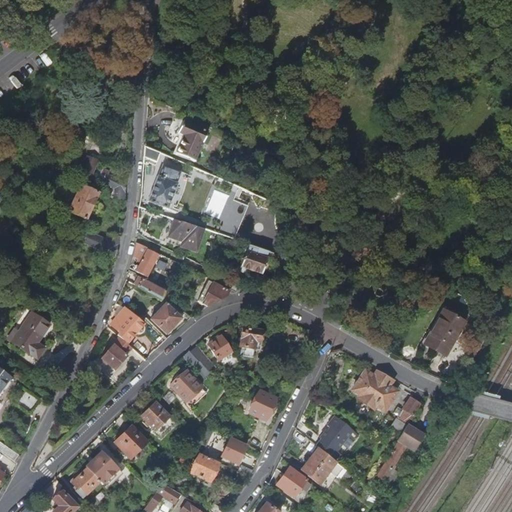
[(184,135),(175,153),(194,162),(208,132),(183,121),(178,132),(184,135)]
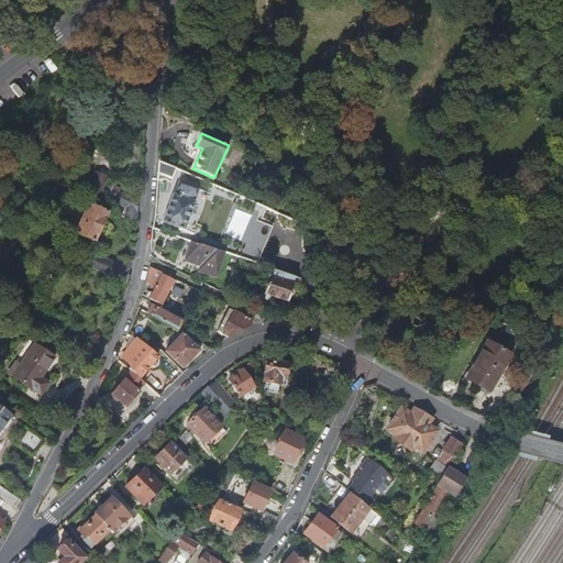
[(158,161),(157,172),(174,174),(175,168),(158,161)]
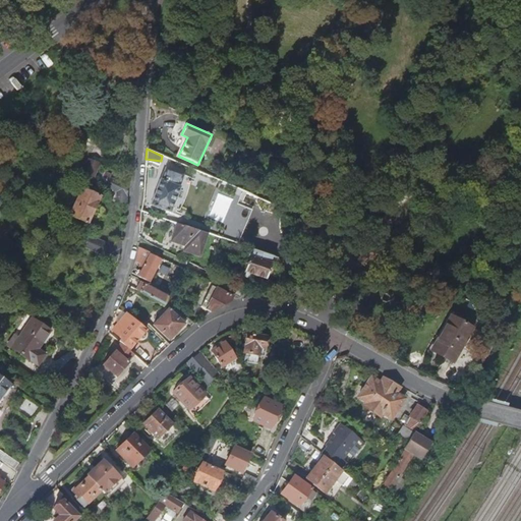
[(79,174),(84,176),(90,178),(97,161),(85,157),(79,174)]
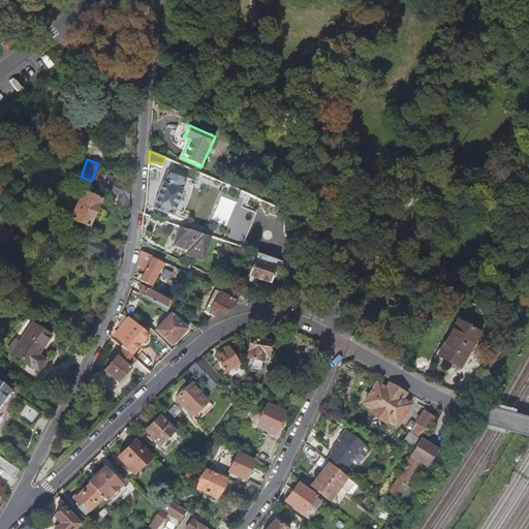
[(162,183),(153,208),(172,216),(182,190),(181,189),(186,177),(168,170),(163,183),(162,183)]
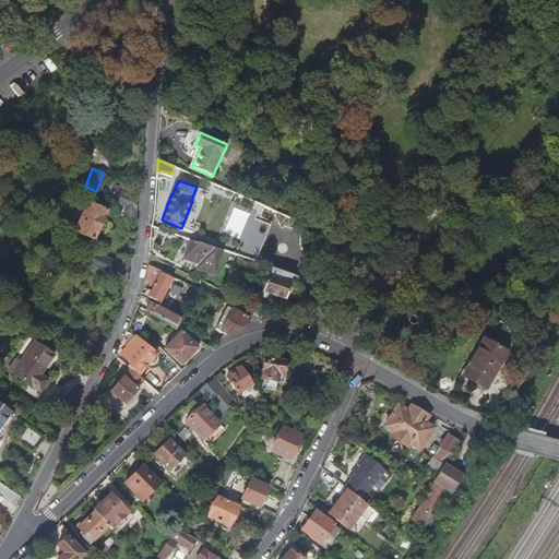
[(134,214),(137,195),(125,190),(127,185),(118,181),(116,187),(103,181),(100,187),(106,189),(107,188),(114,190),(111,195),(123,201),(122,214),(134,214)]
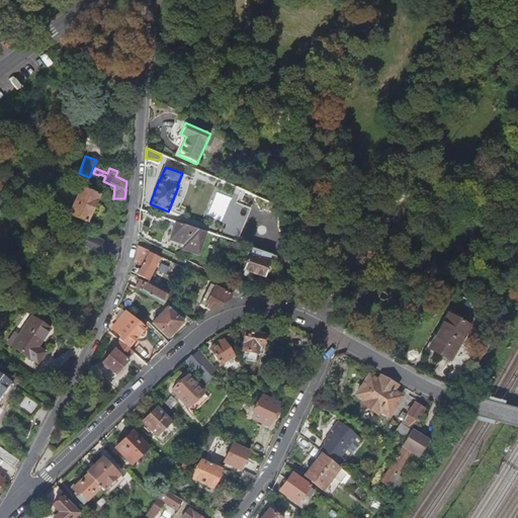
[(44,192),(47,194),(48,191),(52,190),(54,186),(52,183),(53,180),(50,179),(49,181),(44,182),(41,186),(45,190),(44,192)]
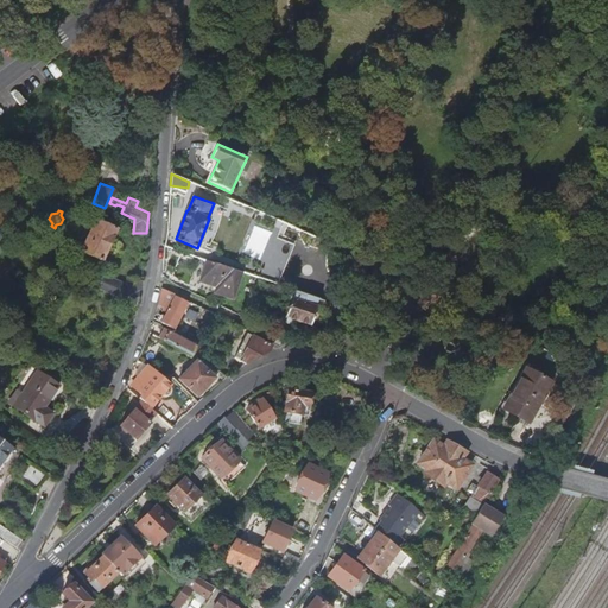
[(94,217),(81,248),(102,257),(115,226),(94,217)]
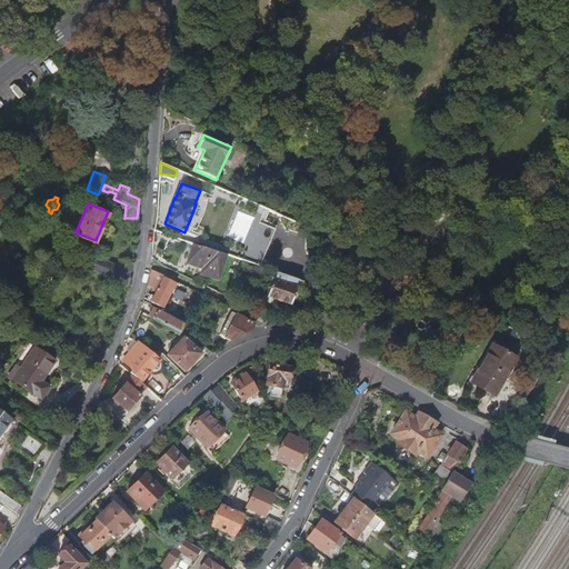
[(192,243),(186,263),(201,269),(200,275),(218,280),(227,256),(192,243)]
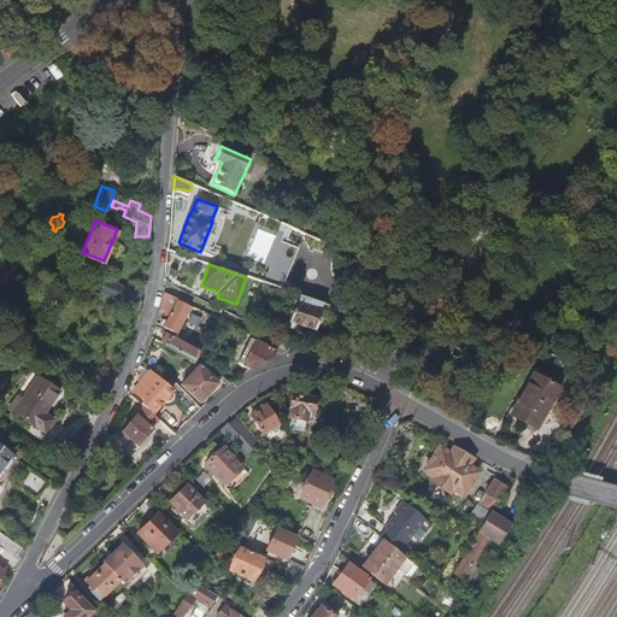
[(137,304),(144,282),(130,277),(128,285),(106,277),(100,291),(137,304)]
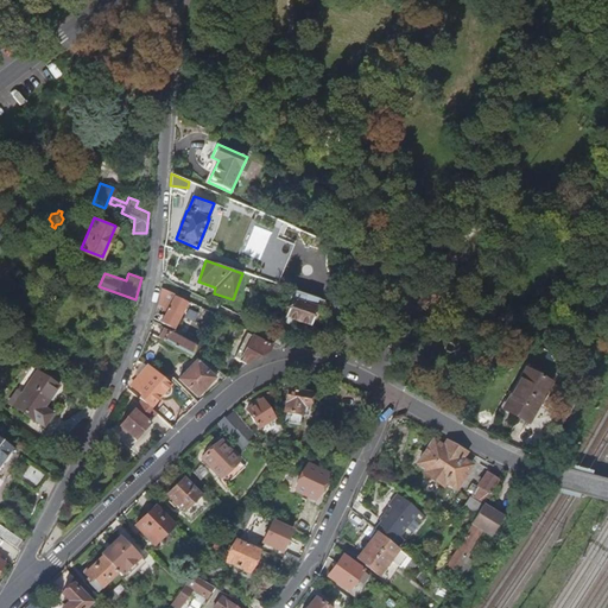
[(162,285),(159,292),(172,299),(163,316),(173,322),(188,298),(162,285)]
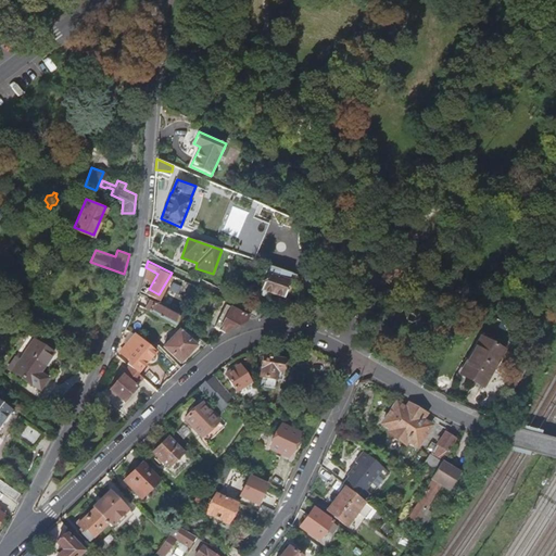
[(263,264),(261,272),(266,274),(260,291),(270,294),(283,299),(286,294),(292,274),(263,264)]
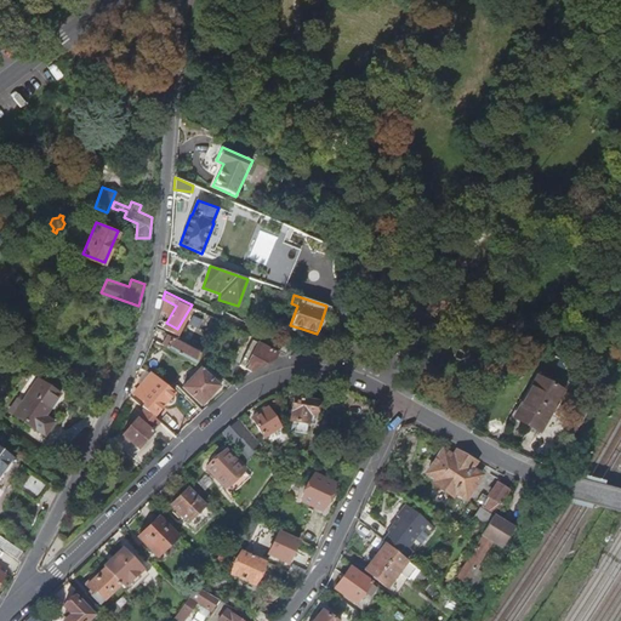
[(326,306),(319,329),(323,330),(324,324),(325,324),(331,307),(326,306)]
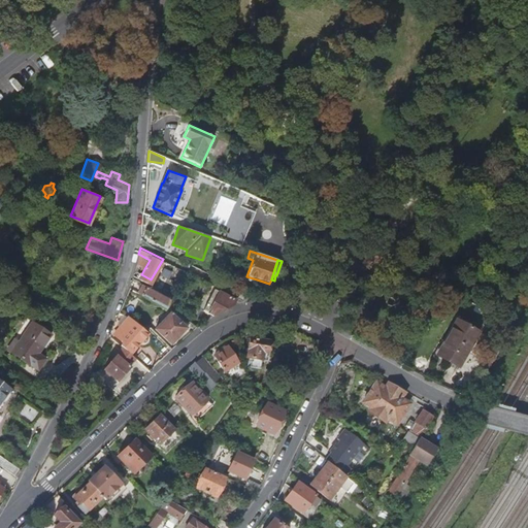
[(133,274),(130,285),(166,305),(168,301),(170,298),(170,297),(140,279),(141,277),(133,274)]
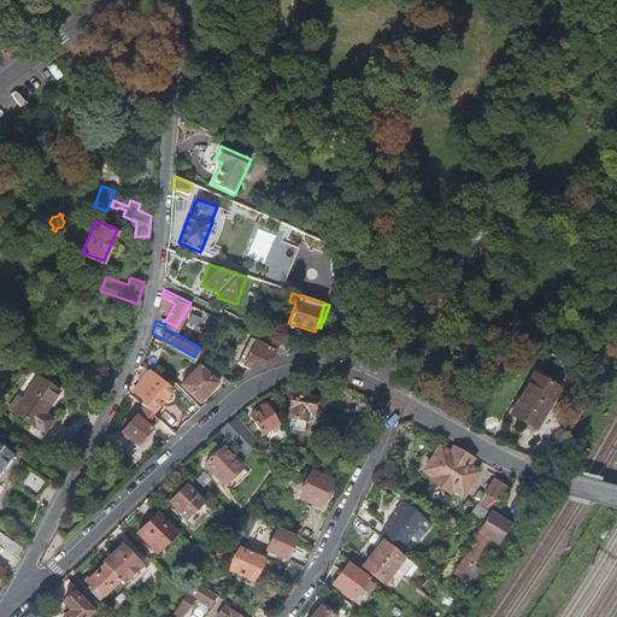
[(283,321),(276,336),(285,340),(289,328),(299,331),(300,327),(288,323),(283,321)]
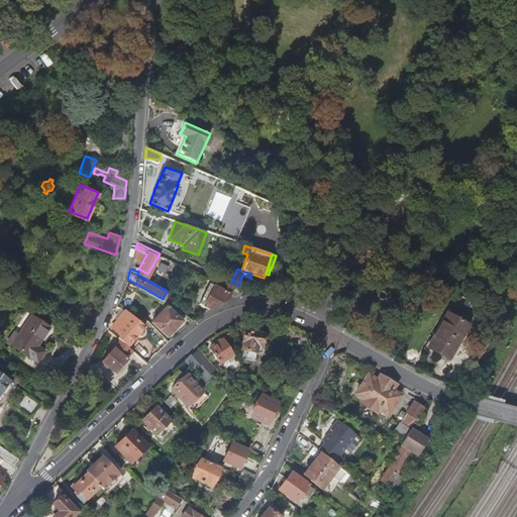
[(299,274),(298,285),(306,286),(308,276),(299,274)]
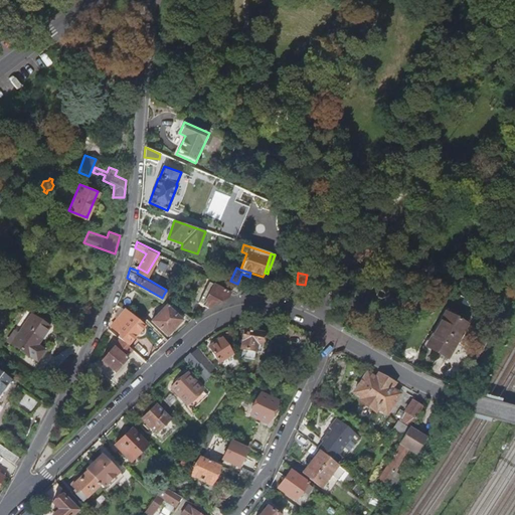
[(266,278),(261,294),(271,295),(276,282),(266,278)]
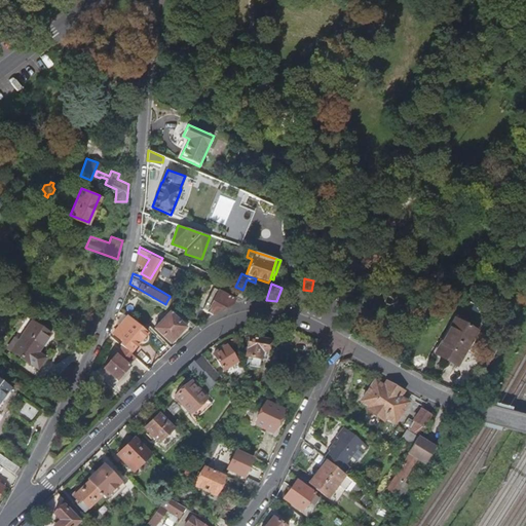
[(232,306),(235,299),(213,289),(205,303),(200,301),(197,309),(213,315),(232,306)]
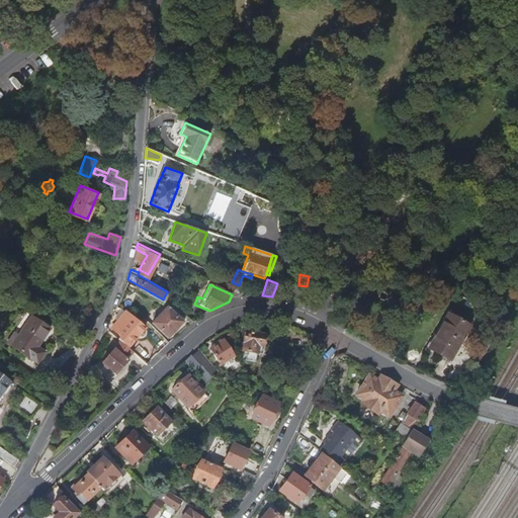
[(182,328),(194,318),(186,312),(182,316),(168,304),(154,319),(172,337),(182,328)]
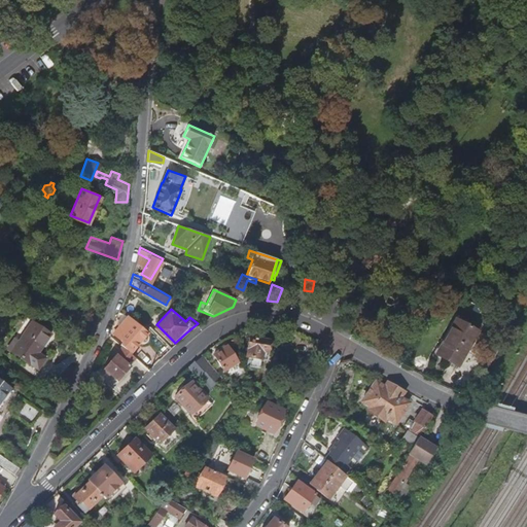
[(130,314),(129,313),(115,329),(129,342),(143,326),(130,314)]
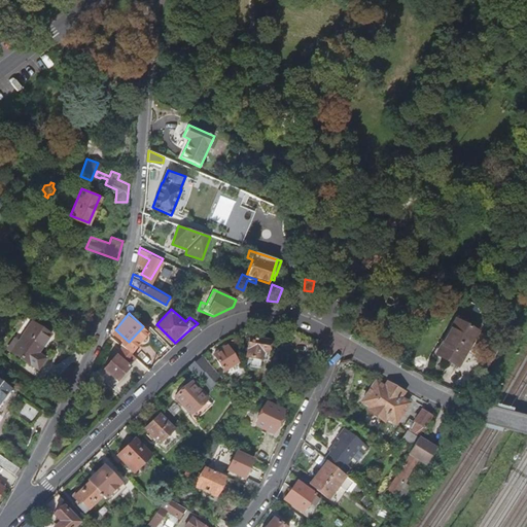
[(36,349),(49,329),(31,317),(18,338),(19,339),(11,348),(37,365),(44,354),(36,349)]
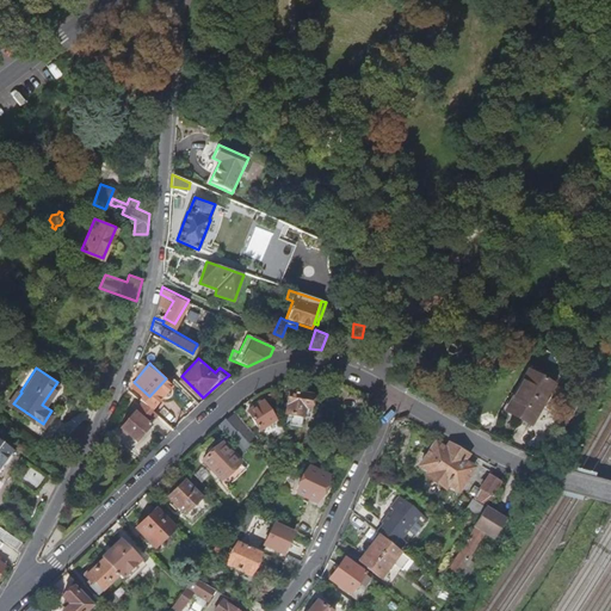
[(517,397),(508,413),(518,418),(531,425),(554,384),(529,370),(514,396),(517,397)]
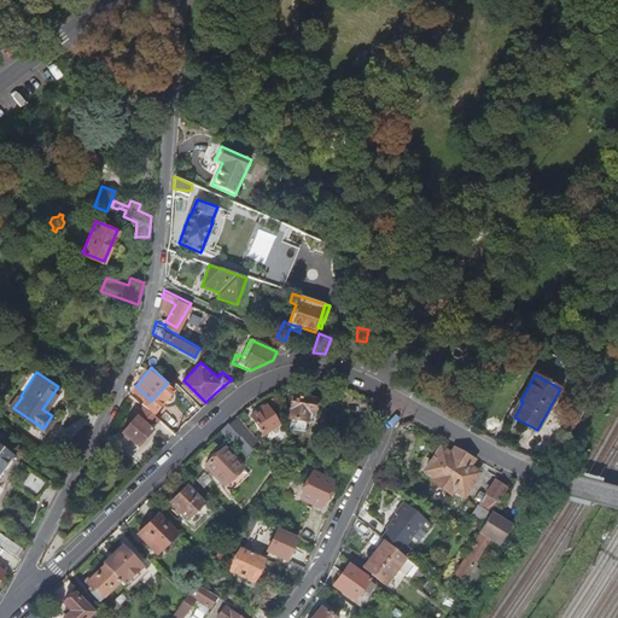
[(66,392),(58,386),(42,409),(52,415),(66,392)]
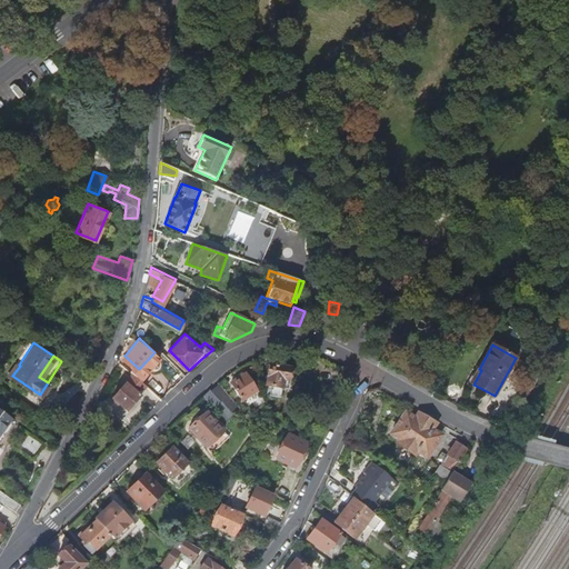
[(269,395),(280,397),(282,389),(287,389),(287,385),(291,385),(291,380),(288,379),(290,367),(280,366),(270,365),(269,373),(265,372),(265,377),(268,377),(267,386),(268,389),(270,389),(269,395)]
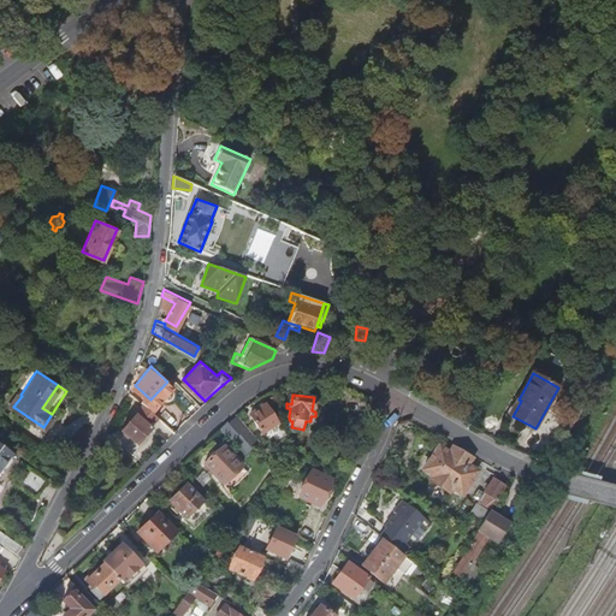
[(157,413),(143,402),(136,410),(122,427),(137,440),(146,432),(152,425),(149,422),(157,413)]
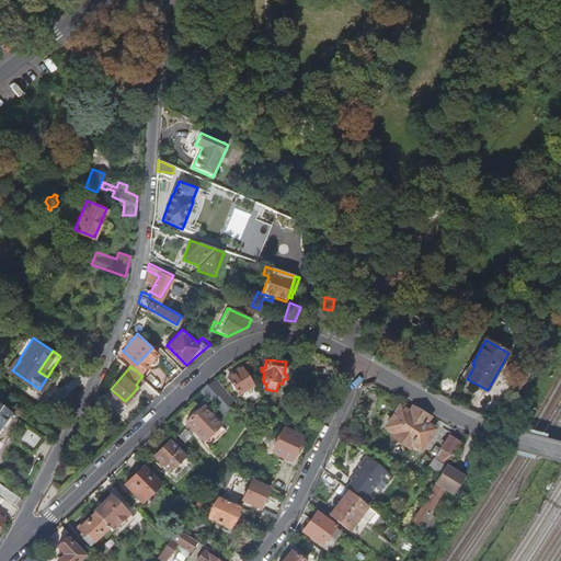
[(239,393),(253,385),(242,367),(235,373),(228,377),(239,393)]
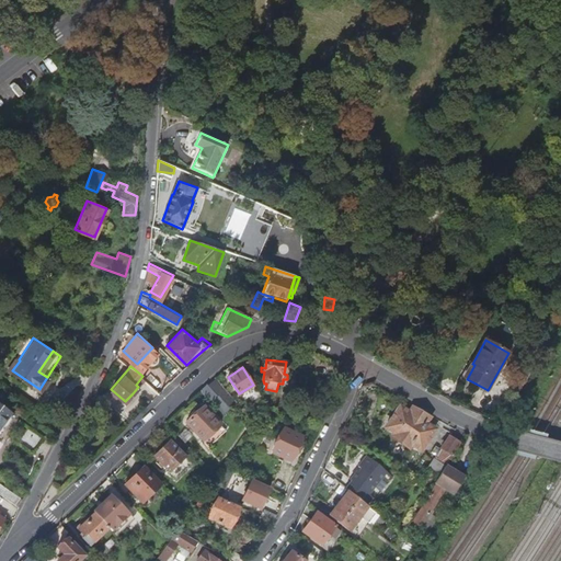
[(215,379),(202,391),(213,402),(212,403),(222,416),(237,403),(215,379)]
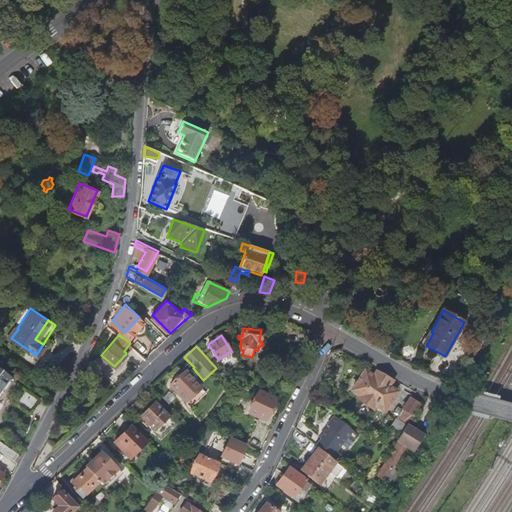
[(384,408),(397,388),(388,383),(389,381),(383,377),(375,372),(374,374),(366,368),(353,388),(362,393),(360,395),(374,404),(375,402),(384,408)]
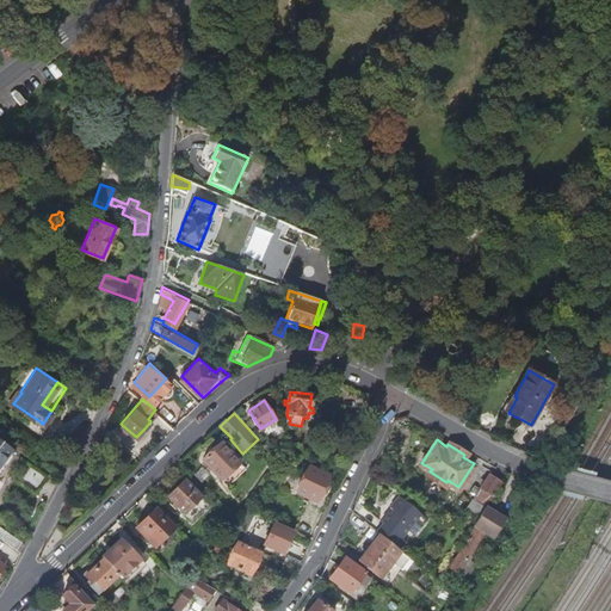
[(221,480),(240,463),(221,443),(203,460),(221,480)]
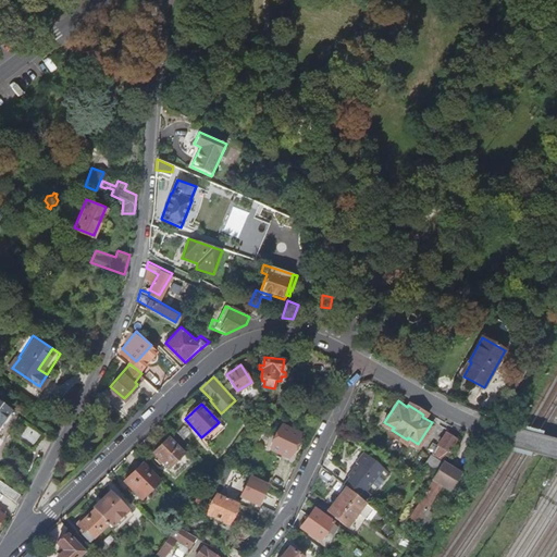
[(29,445),(41,430),(27,419),(15,435),(29,445)]
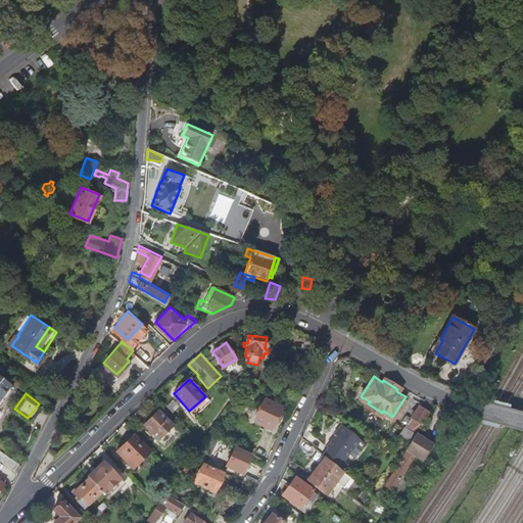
[(253,421),(271,429),(282,407),(265,398),(253,421)]
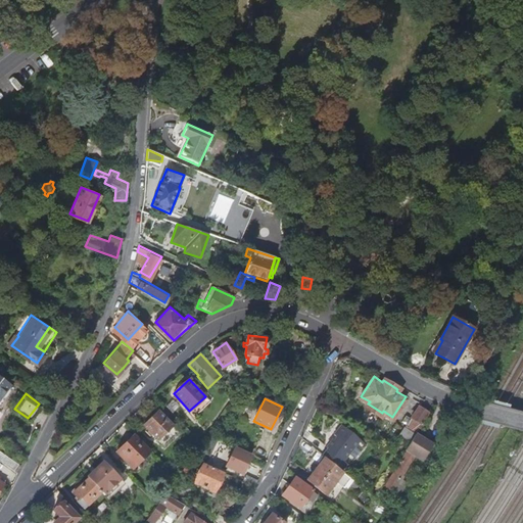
[(416,433),(429,412),(424,410),(420,407),(413,420),(417,423),(411,432),(415,434),(416,433)]
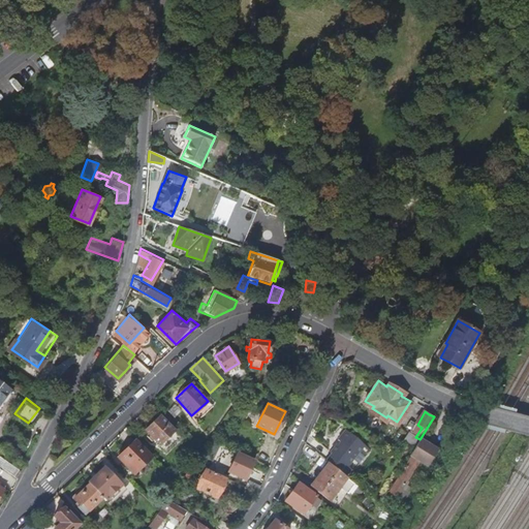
[(143,429),(163,450),(178,437),(158,415),(151,422),(143,429)]
